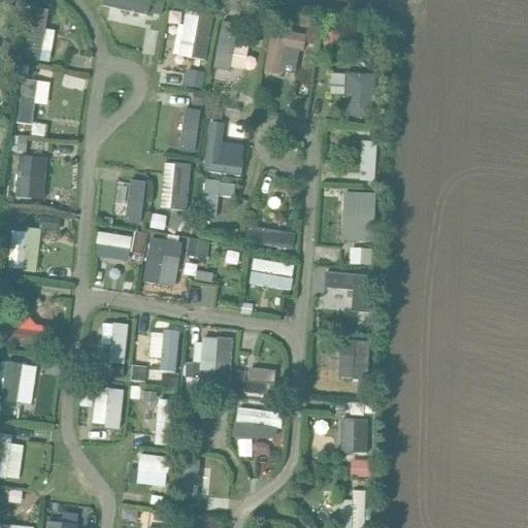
[(5,0),(4,4),(17,9),(20,0),(5,0)]
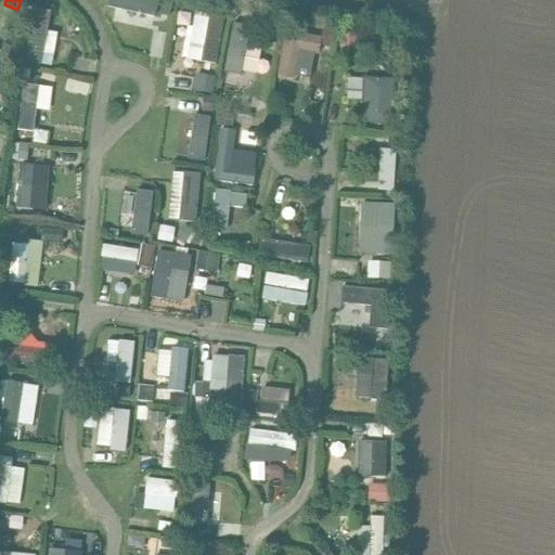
[(154,17),(157,1),(150,0),(107,0),(107,7),(154,17)]
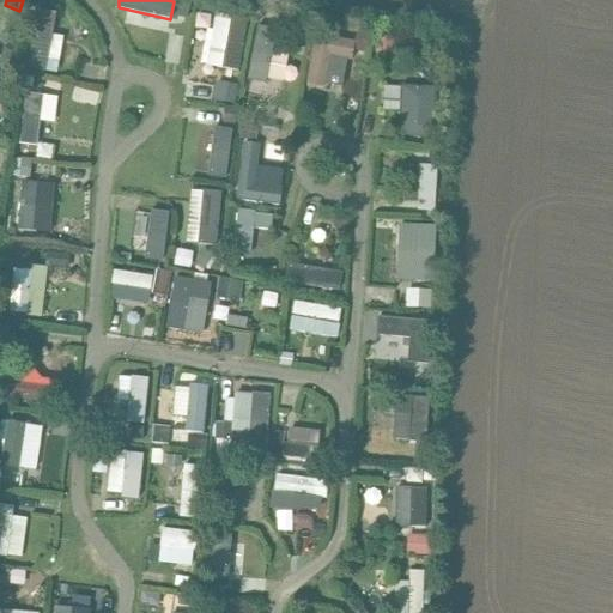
[(25,66),(46,70),(55,14),(36,11),(25,66)]
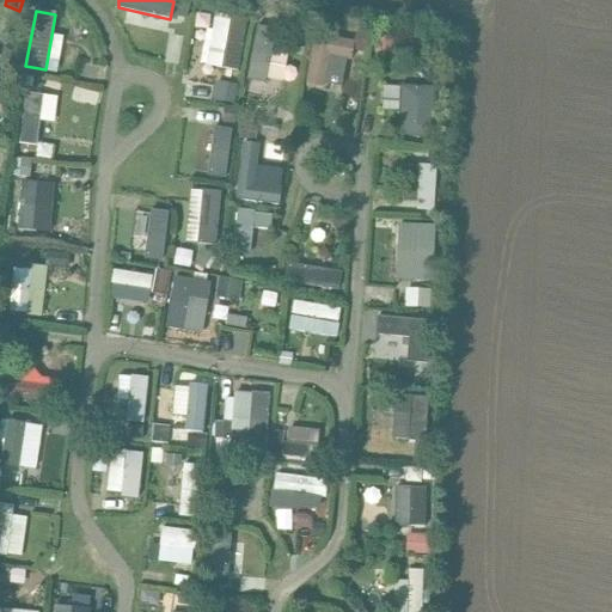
[(246,20),(215,14),(207,66),(238,71),(246,20)]
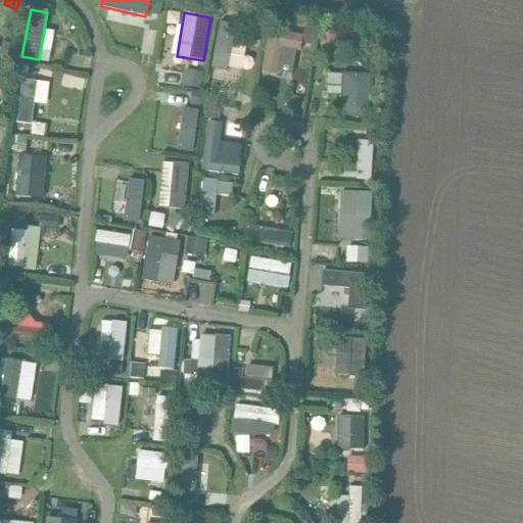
[(235,26),(220,22),(210,67),(226,69),(235,26)]
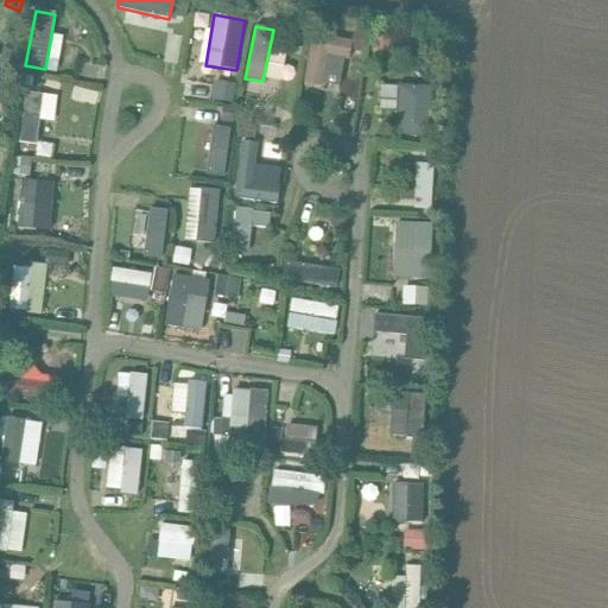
[(311,37),(303,86),(321,89),(327,58),(347,62),(350,44),(311,37)]
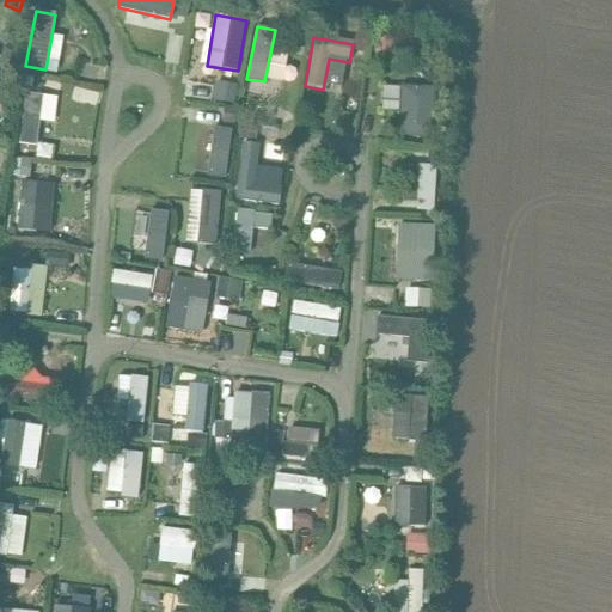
[(214,83),(214,102),(234,102),(234,83),(214,83)]
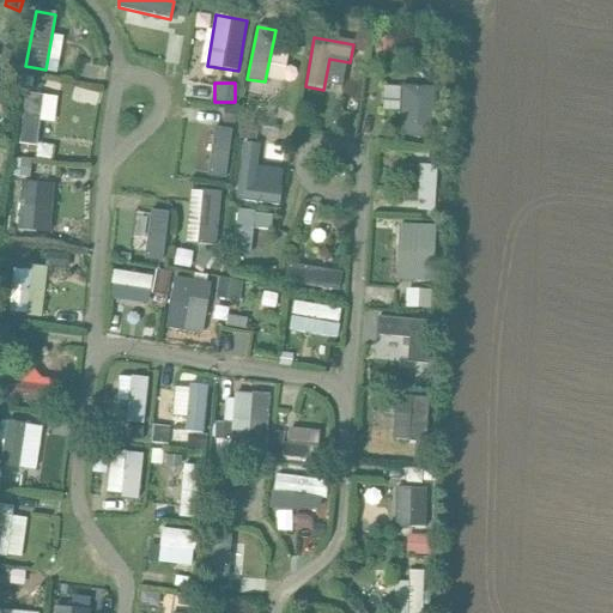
[(436,87),(404,86),(400,134),(434,137),(436,87)]
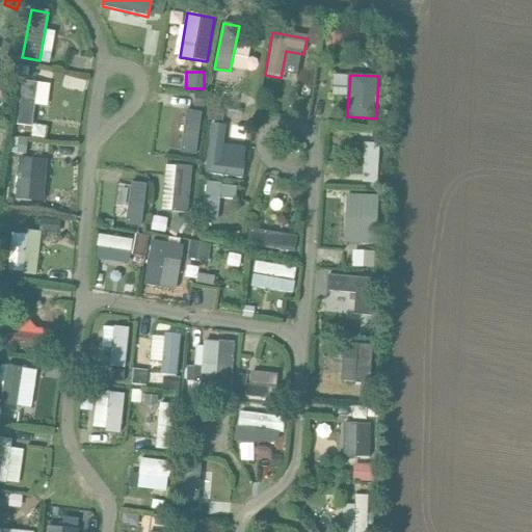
[(49,82),(23,79),(18,124),(31,125),(34,104),(47,105),(49,82)]
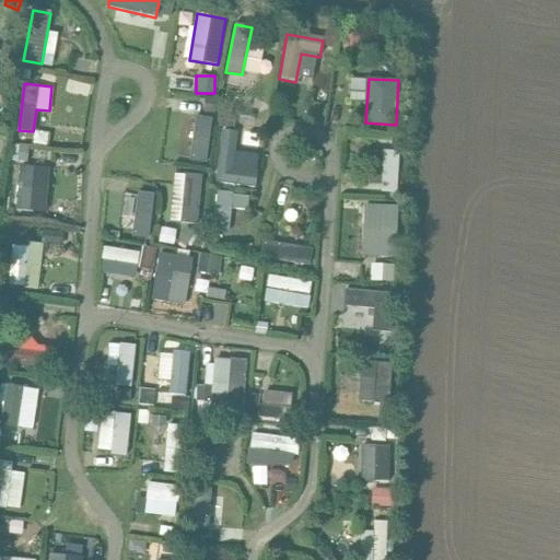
[(211,117),(196,116),(190,159),(206,161),(211,117)]
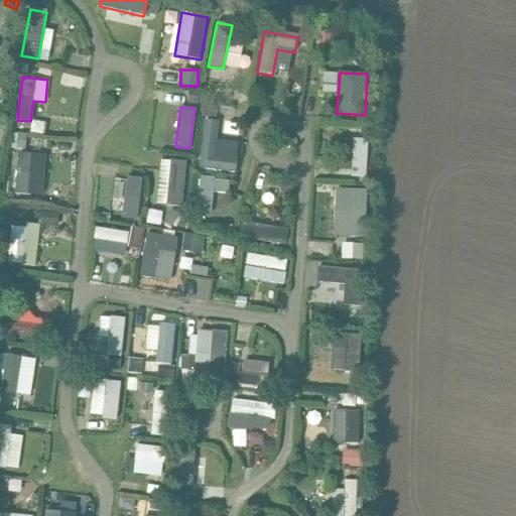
[(204,122),(199,170),(234,174),(236,159),(214,157),(218,124),(204,122)]
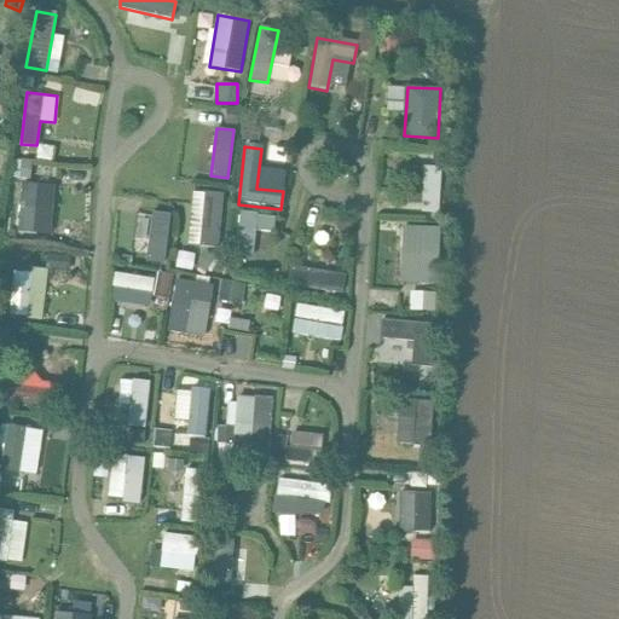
[(441,166),(424,166),(422,212),(439,213),(441,166)]
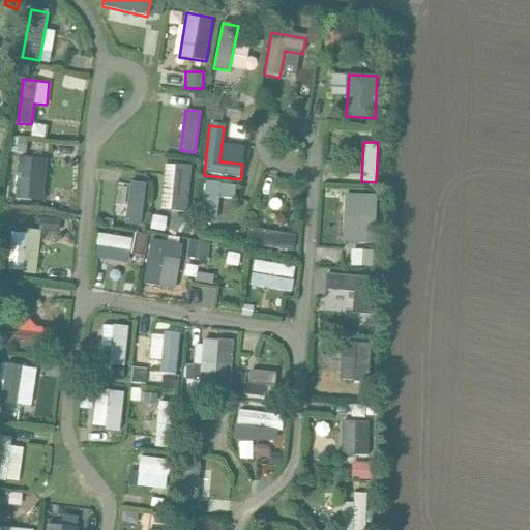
[(46,160),(20,158),(17,199),(42,201),(46,160)]
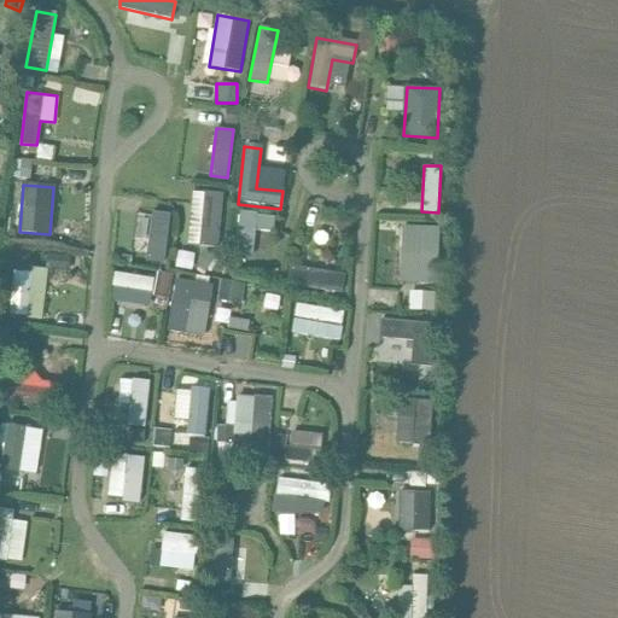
[(221,196),(204,194),(199,246),(216,249),(221,196)]
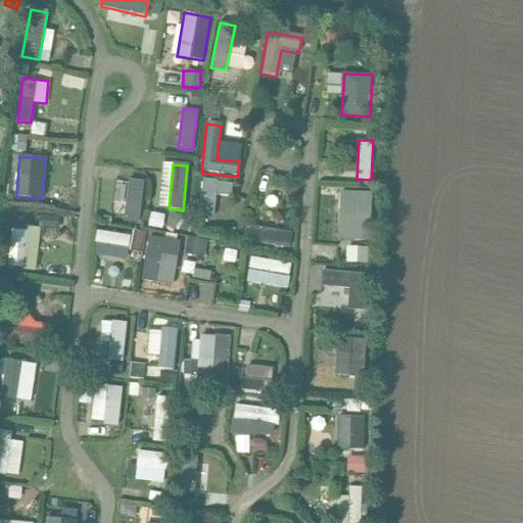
[(143,180),(129,179),(124,219),(139,221),(143,180)]
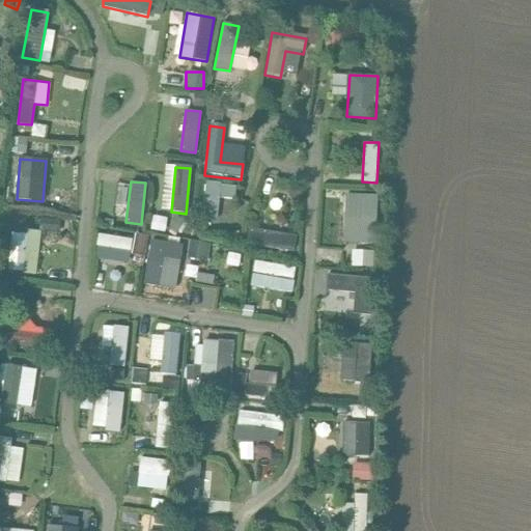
[(204,184),(200,221),(216,222),(218,200),(233,201),(234,189),(220,188),(220,186),(204,184)]
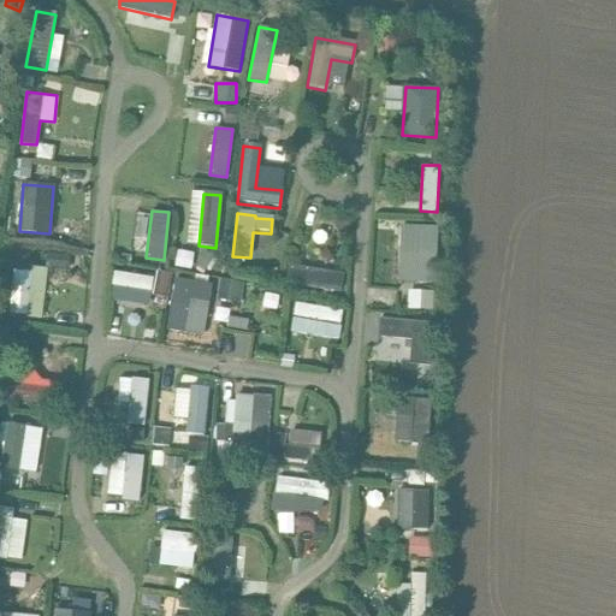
[(397,278),(434,280),(438,227),(401,225),(397,278)]
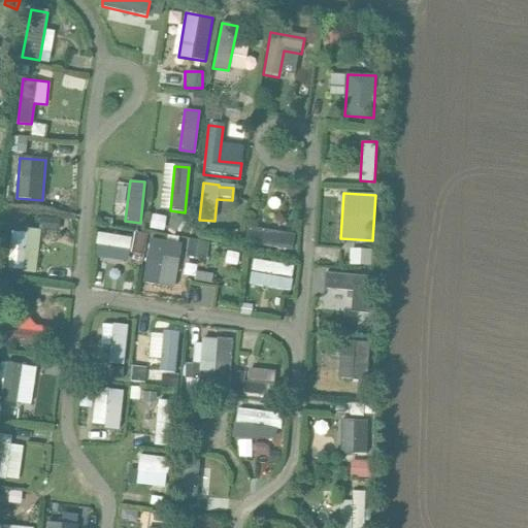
[(249,226),(246,243),(292,250),(294,232),(249,226)]
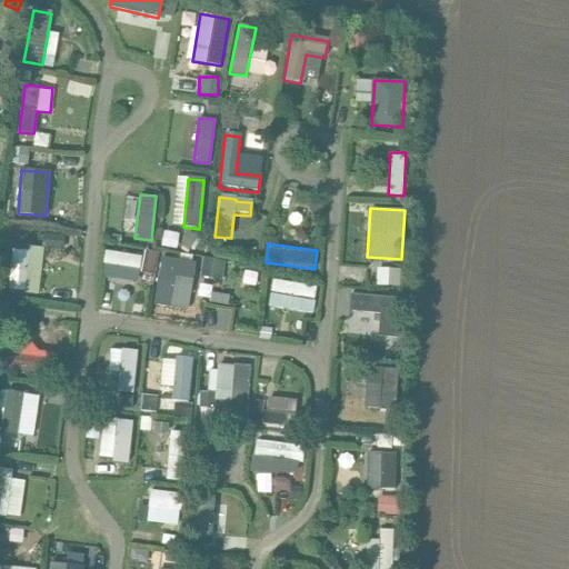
[(29,251),(12,249),(8,289),(39,292),(43,248),(29,247),(29,251)]
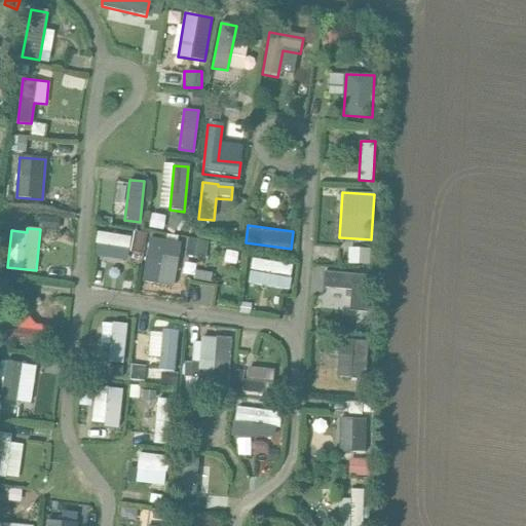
[(96,247),(128,252),(130,236),(98,230),(96,247)]
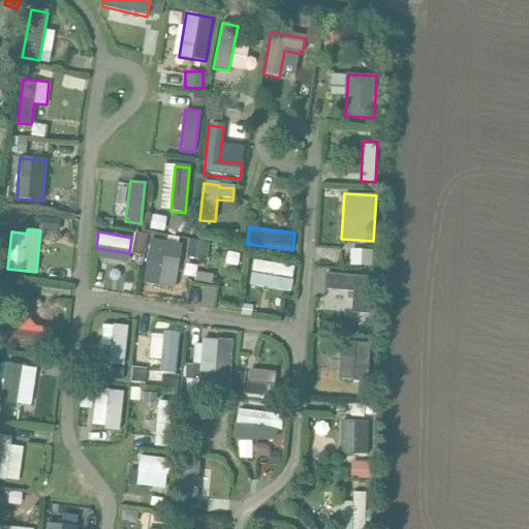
[(145,283),(174,287),(181,245),(151,240),(145,283)]
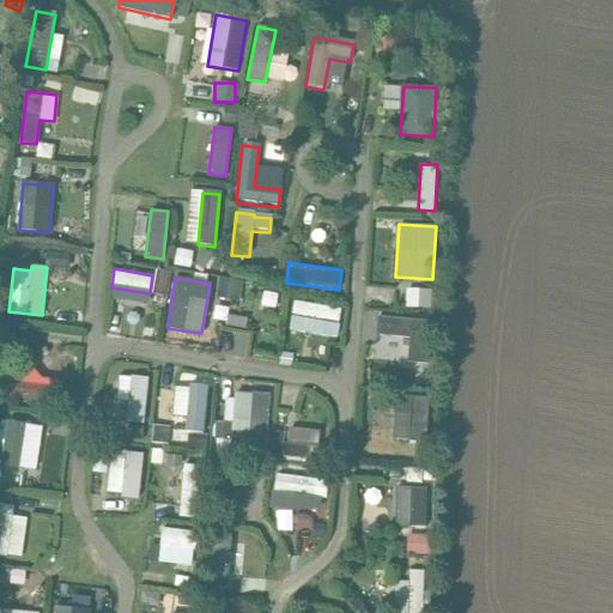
[(218,297),(238,301),(241,283),(220,279),(218,297)]
